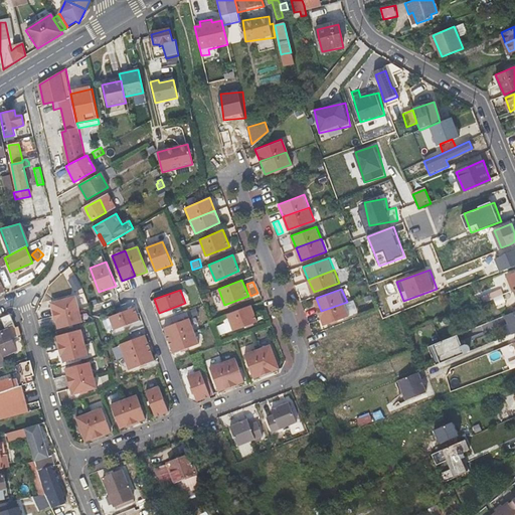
[(498,297),(497,295),(496,292),(482,298),(484,303),(498,297)]
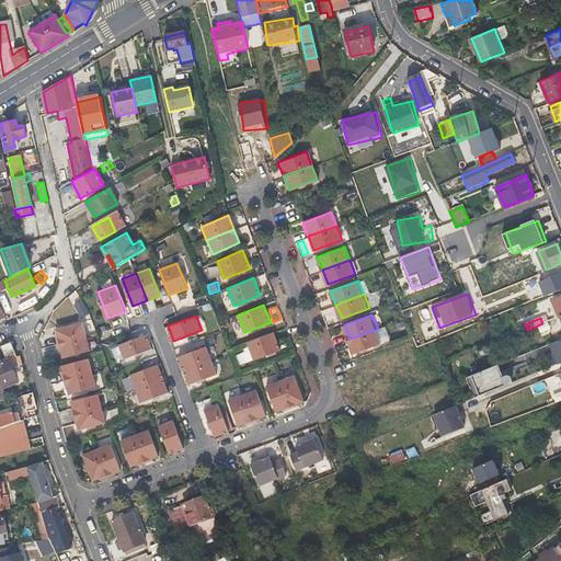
[(83,321),(57,330),(59,336),(57,336),(59,345),(88,336),(83,321)]
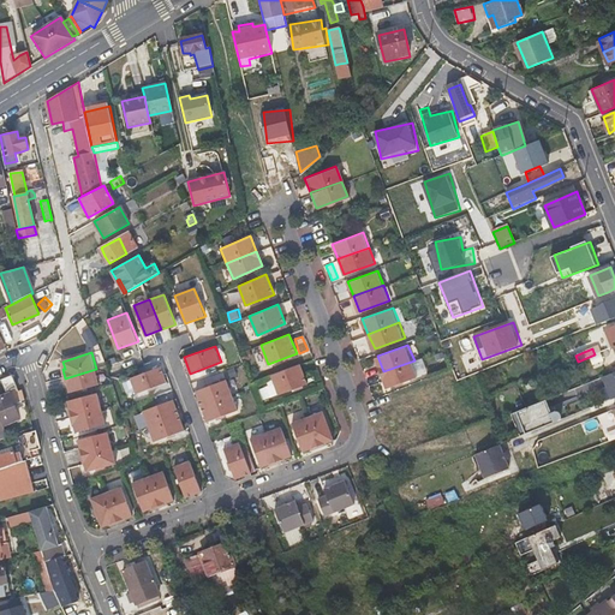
[(383,371),(389,386),(421,375),(415,360),(383,371)]
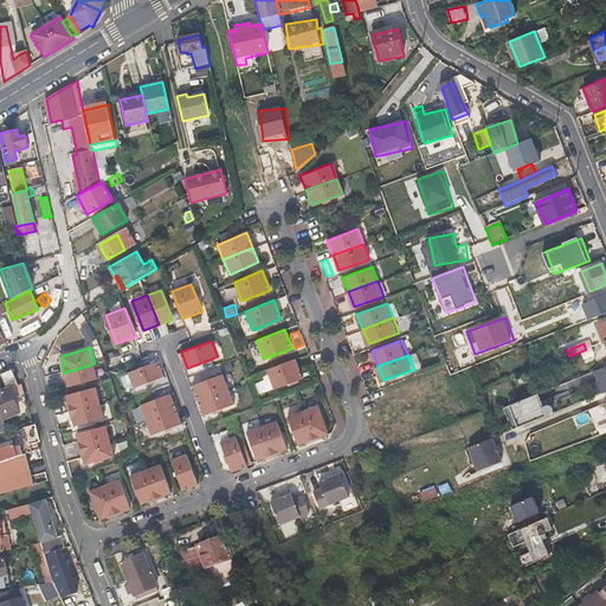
[(296,358),(268,369),(275,388),(303,378),(296,358)]
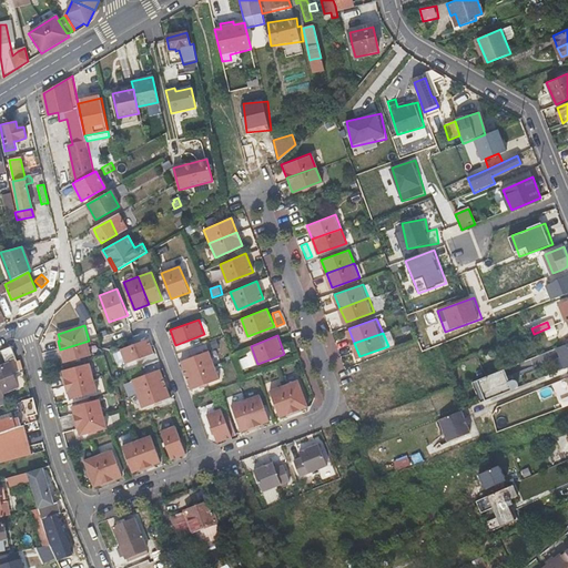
[(149,338),(121,348),(127,363),(154,353),(149,338)]
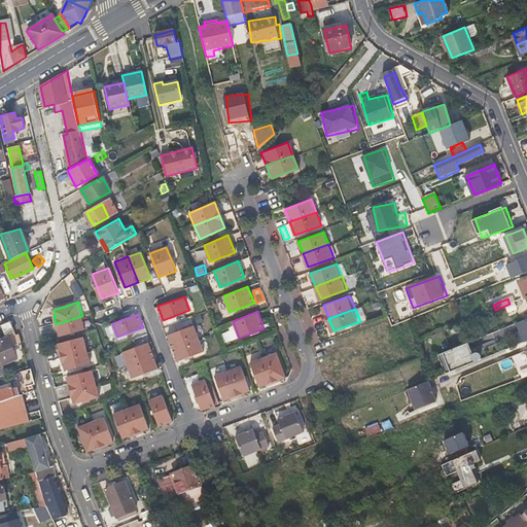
[(82,316),(56,324),(58,330),(59,330),(61,337),(85,328),(82,316)]
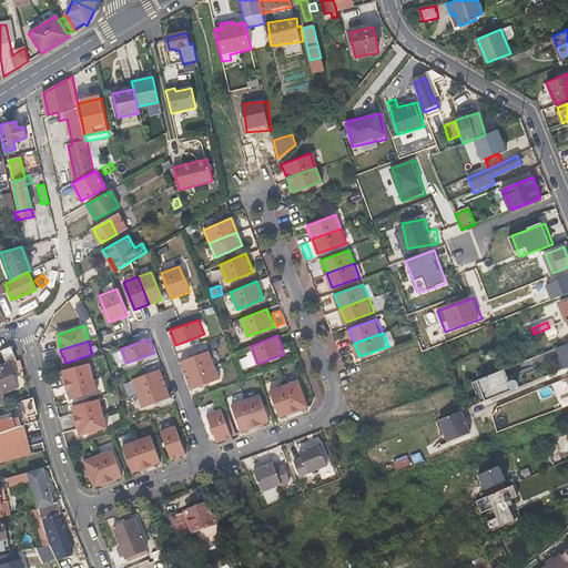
[(567,341),(556,346),(565,367),(567,365),(567,341)]
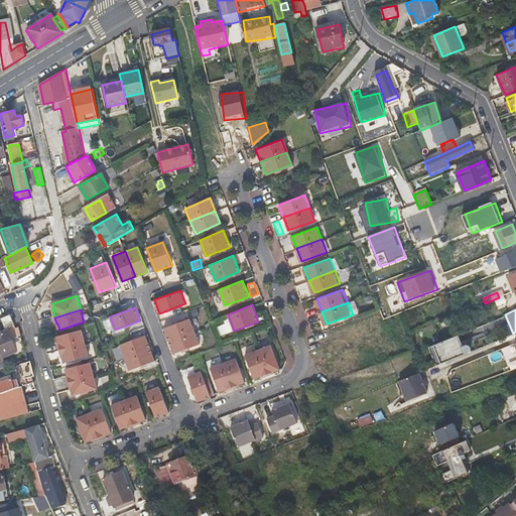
[(1,318),(6,331),(15,327),(10,314),(1,318)]
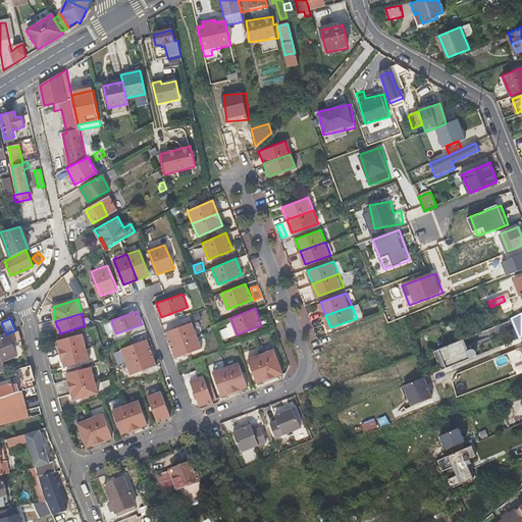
[(193,321),(167,331),(171,345),(198,334),(193,321)]
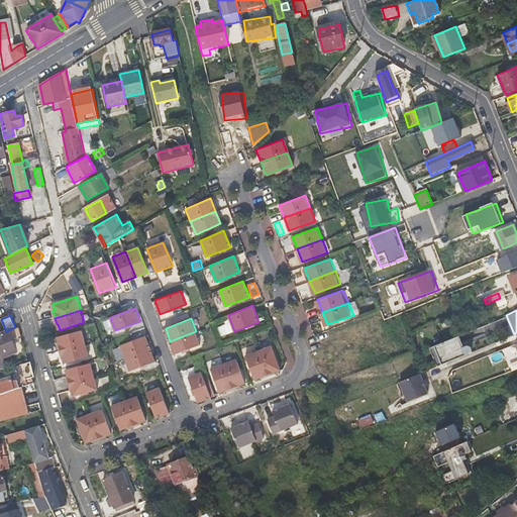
[(405,331),(402,324),(400,318),(388,322),(393,335),(405,331)]
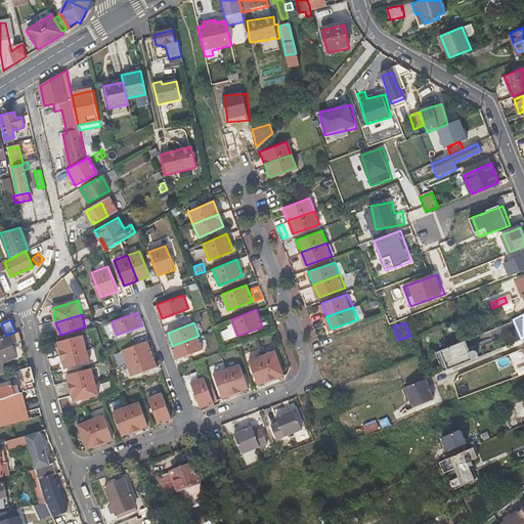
[(0,356),(1,360),(13,355),(10,346),(22,342),(18,331),(15,332),(6,336),(0,338),(0,356)]
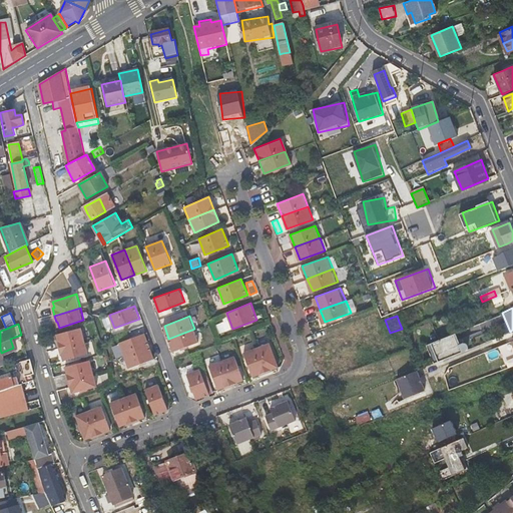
[(59,342),(58,342),(59,349),(85,341),(82,328),(57,335),(59,342)]
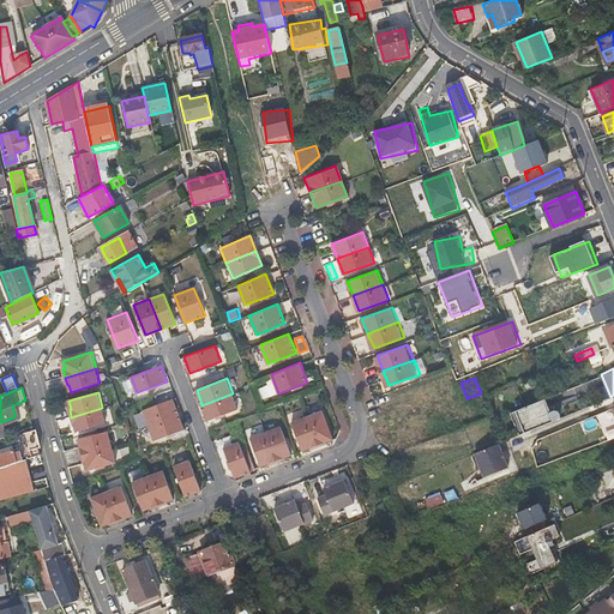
[(233,393),(202,405),(208,420),(238,409),(233,393)]
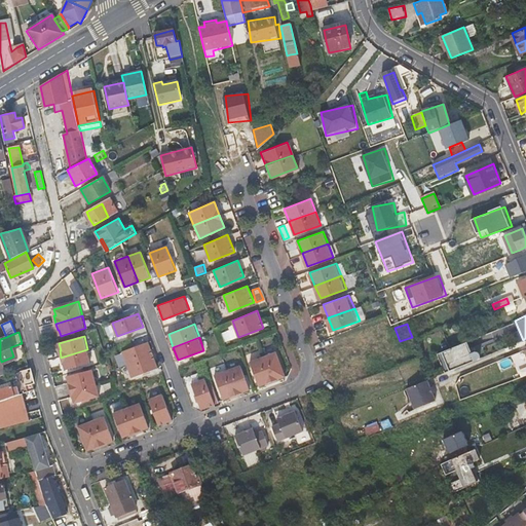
[(442,349),(450,370),(477,359),(478,359),(479,357),(479,355),(479,353),(478,351),(476,350),(474,349),(473,349),(471,345),(468,346),(465,340),(442,349)]
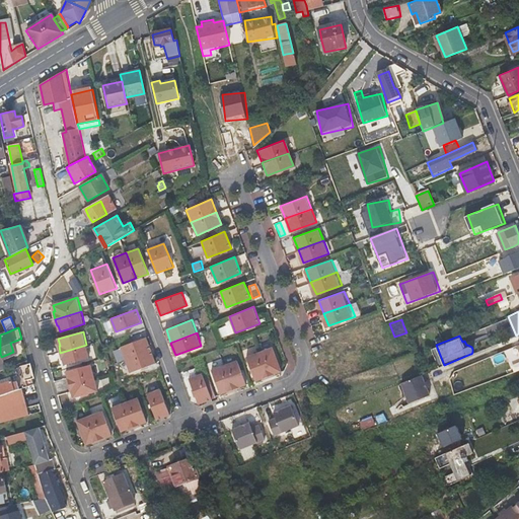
[(146,337),(121,346),(126,359),(151,350),(146,337)]
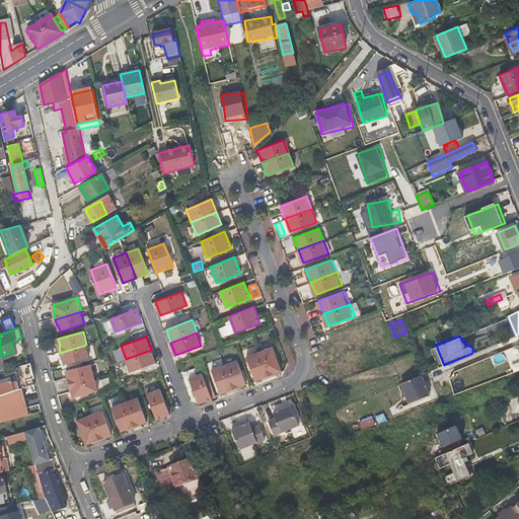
[(86,345),(60,353),(62,360),(63,359),(65,366),(89,358),(86,345)]
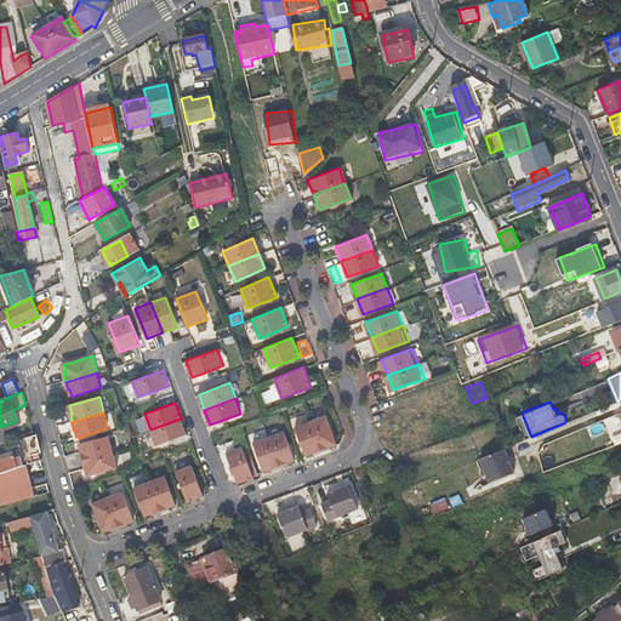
[(531,437),(522,412),(517,414),(527,439),(531,437)]
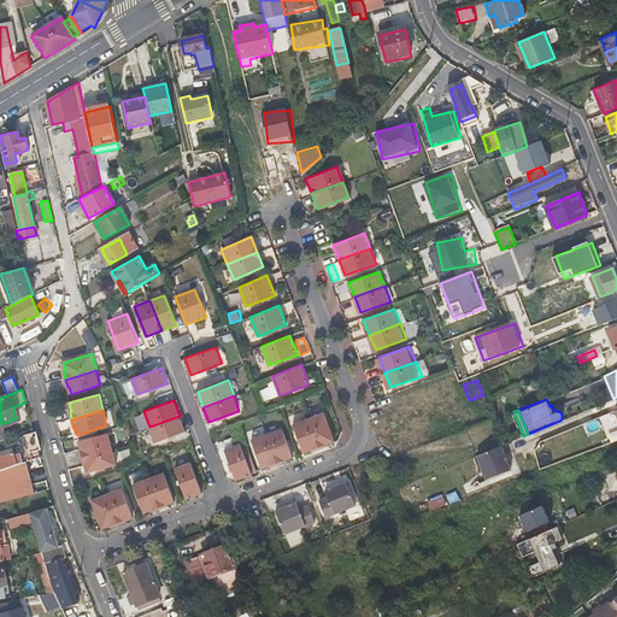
[(324,412),(310,418),(321,448),(328,446),(328,445),(335,441),(324,412)]
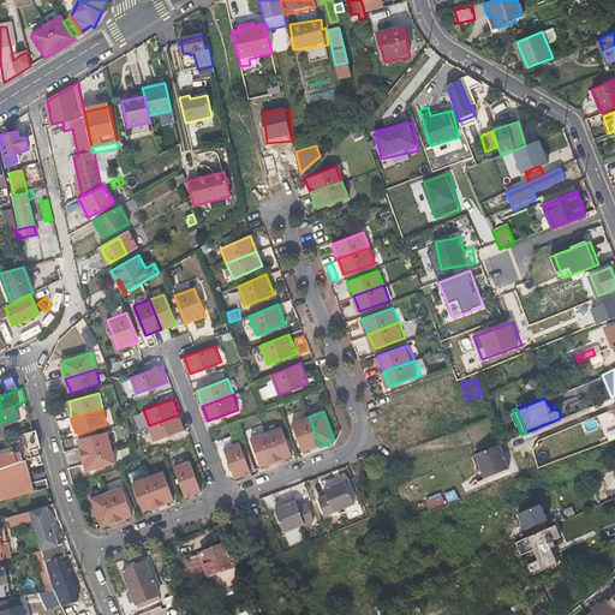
[(179,415),(149,425),(155,441),(185,430),(179,415)]
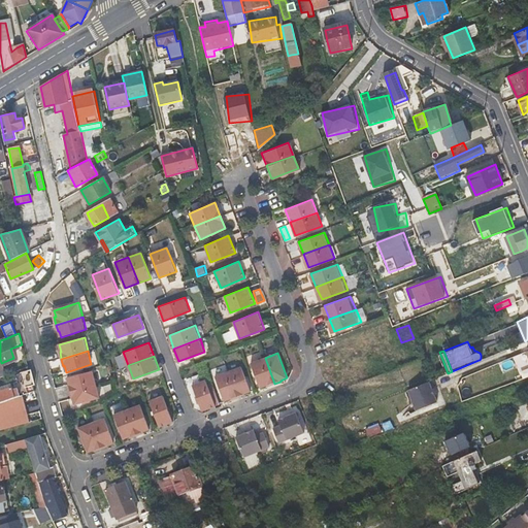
[(274,384),(265,358),(251,363),(261,388),(267,386),(267,387),(274,384)]
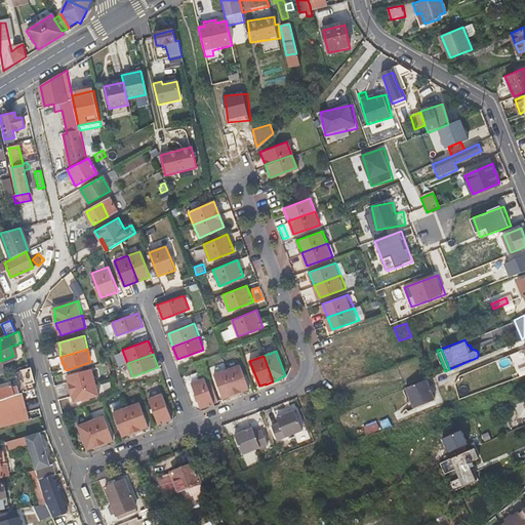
[(411,360),(402,364),(410,385),(421,379),(414,359),(411,360)]
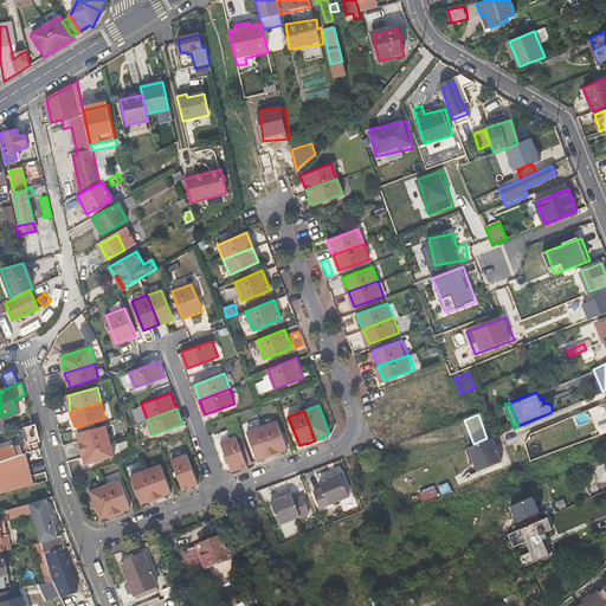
[(277,420),(263,426),(274,456),(282,452),(281,451),(289,449),(277,420)]
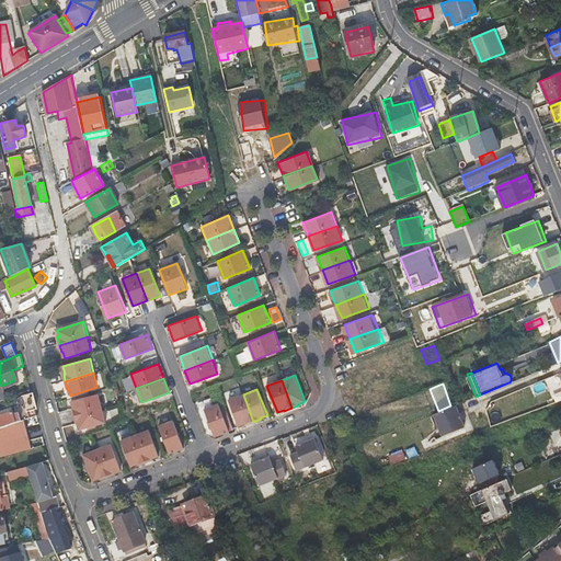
[(0,418),(0,428),(23,419),(31,415),(36,413),(35,409),(37,409),(34,392),(32,393),(18,399),(20,405),(11,409),(13,412),(11,412),(10,410),(1,413),(2,416),(0,418)]
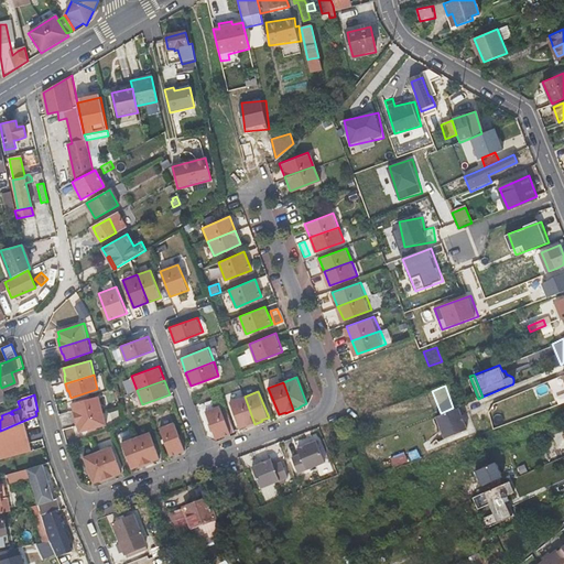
[(425,401),(422,394),(422,396),(401,403),(403,409),(425,401)]
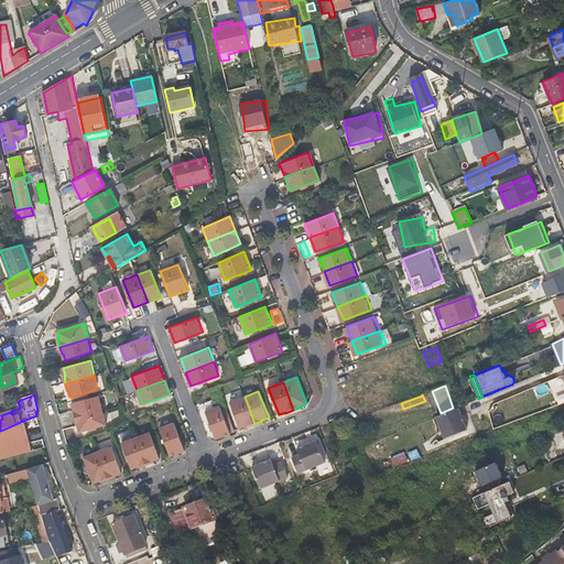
[(73,411),(75,419),(104,411),(99,396),(72,404),(74,411),(73,411)]
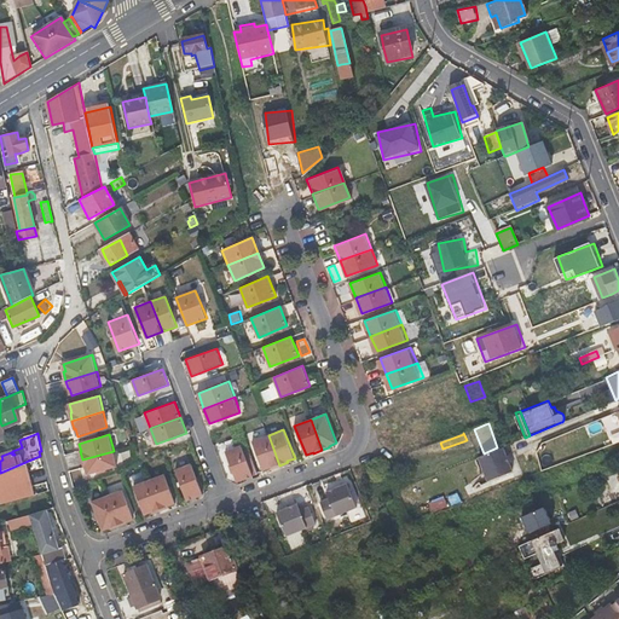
[(279,466),(268,435),(253,441),(264,470),(271,467),(271,468),(279,466)]
